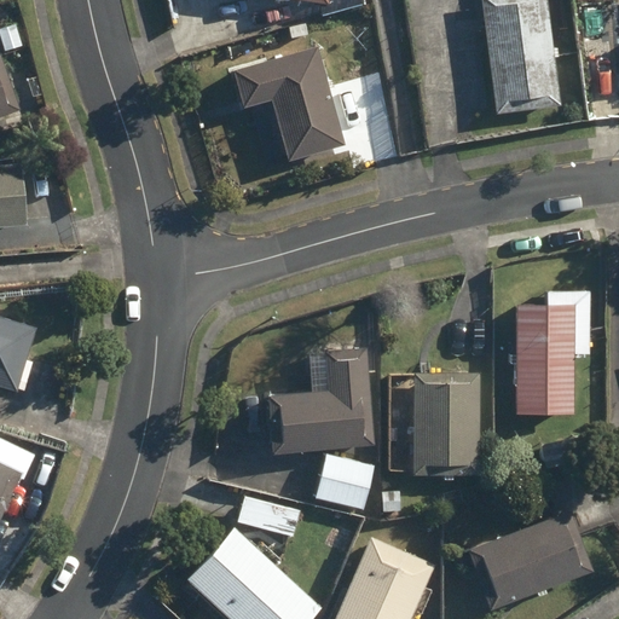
[(484,0),(497,114),(561,106),(548,0),(484,0)]
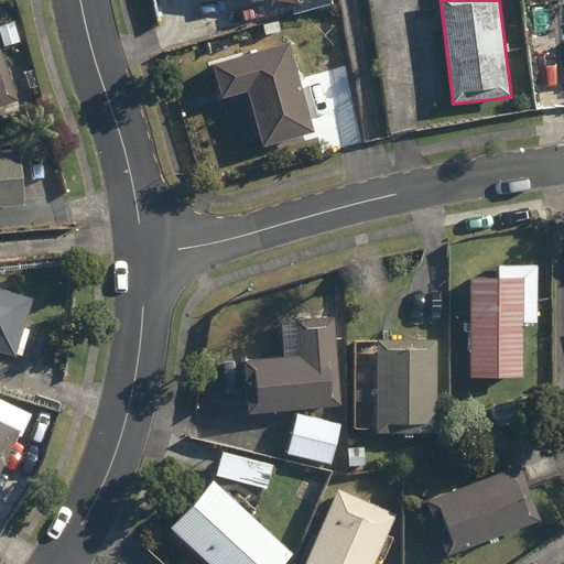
[(248,90),(263,145),(315,132),(291,42),(214,64),(223,97),(248,90)]
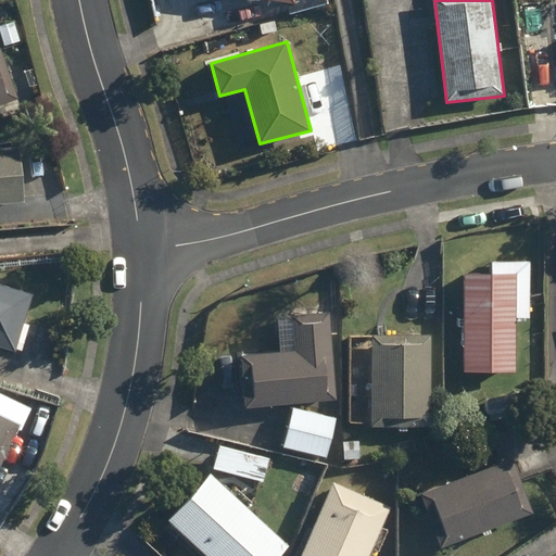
[(0,48),(0,104),(17,99),(1,49),(0,48)]
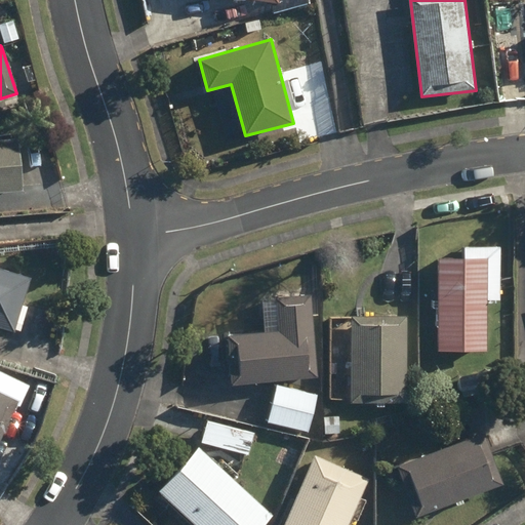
[(0,140),(0,192),(23,191),(17,139),(0,140)]
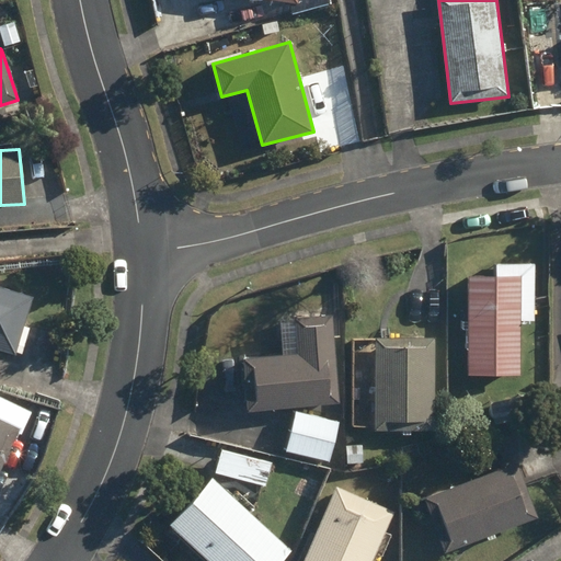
[(469,375),(521,375),(521,320),(535,320),(535,263),(496,263),(496,277),(470,277),(469,375)]
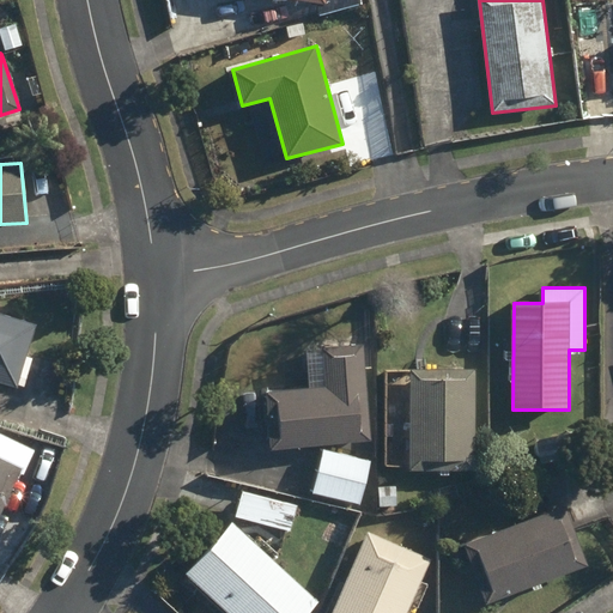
[(0,381),(17,387),(36,326),(0,314),(0,381)]
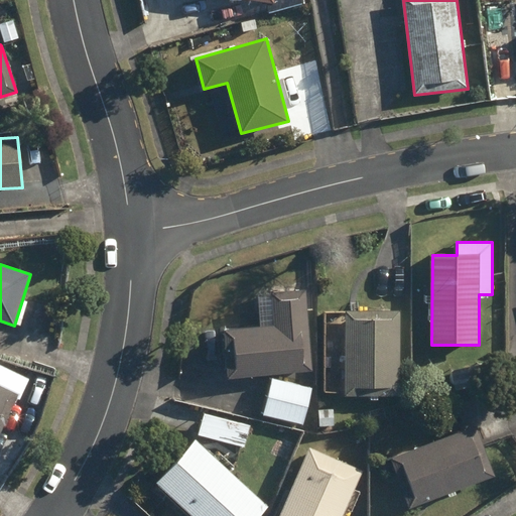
[(224,330),(228,377),(313,370),(306,289),(272,292),(275,326),(224,330)]
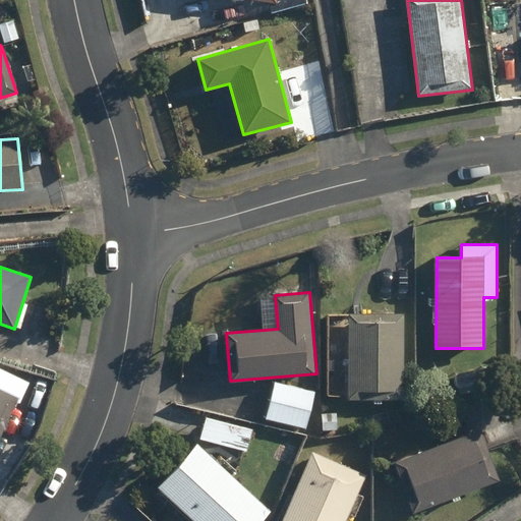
[(350,399),(404,400),(404,313),(350,313),(350,399)]
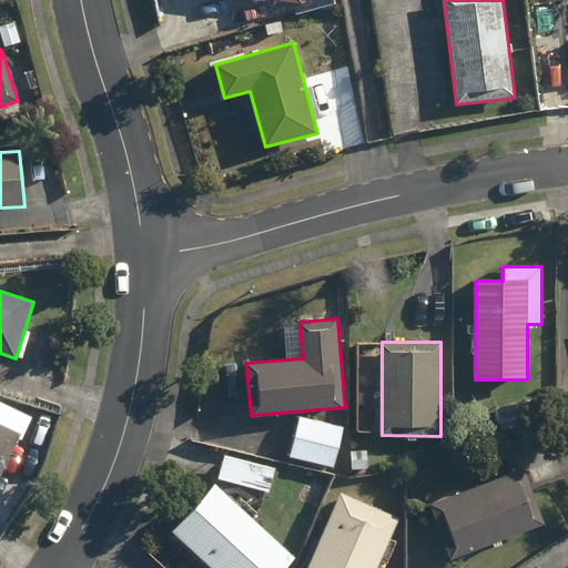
[(499,409),(503,428),(536,423),(533,404),(499,409)]
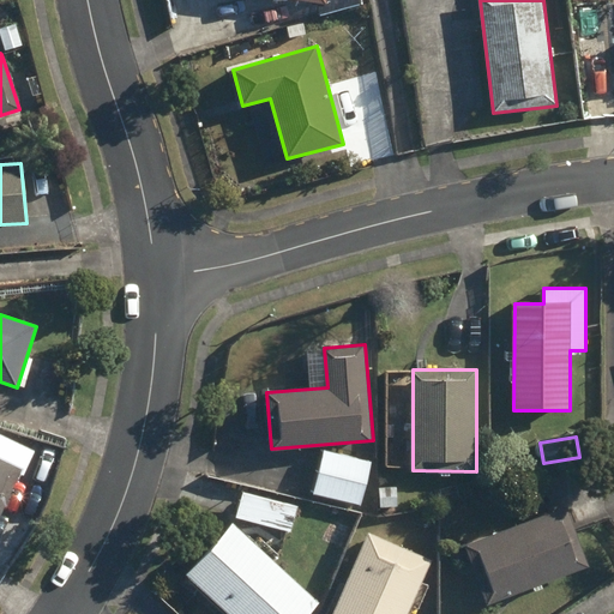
[(317,494),(361,504),(371,463),(326,452),(317,494)]
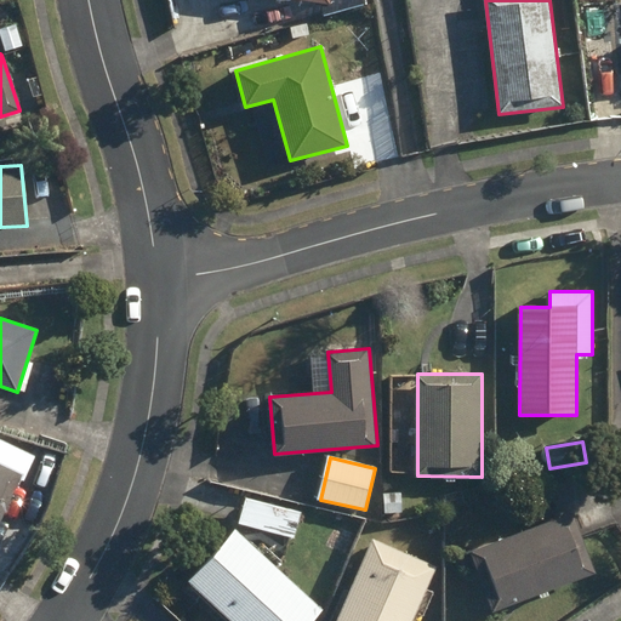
[(0,519),(5,511),(20,517),(29,499),(15,491),(22,476),(0,465),(0,519)]
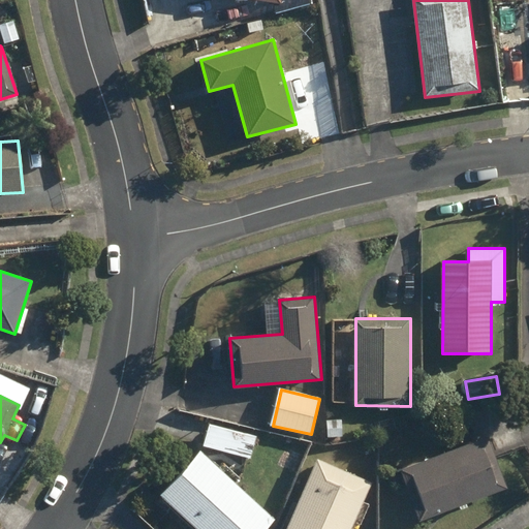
[(328,422),(328,438),(342,437),(342,421),(328,422)]
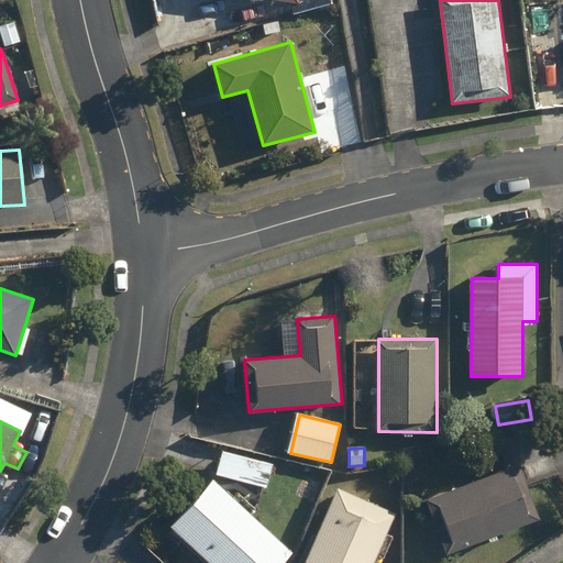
[(217,474),(267,487),(274,465),(223,452),(217,474)]
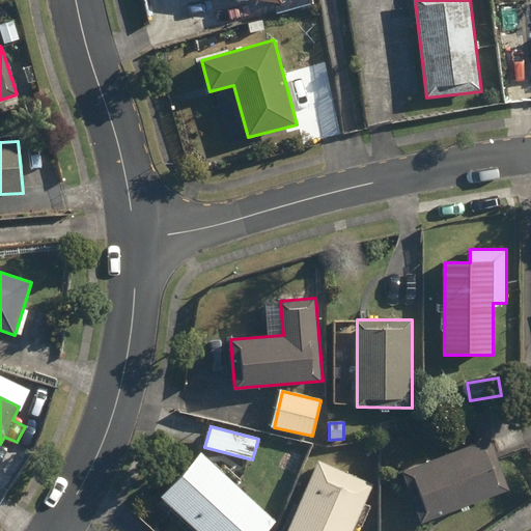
[(402,472),(421,523),(509,490),(491,440),(402,472)]
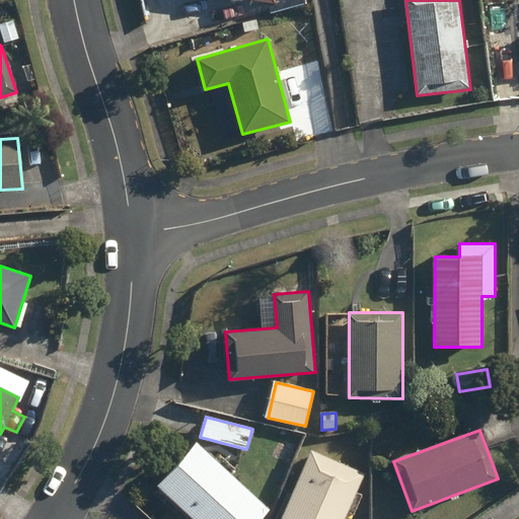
[(157,486),(193,518),(261,518),(270,511),(197,442),(157,486)]
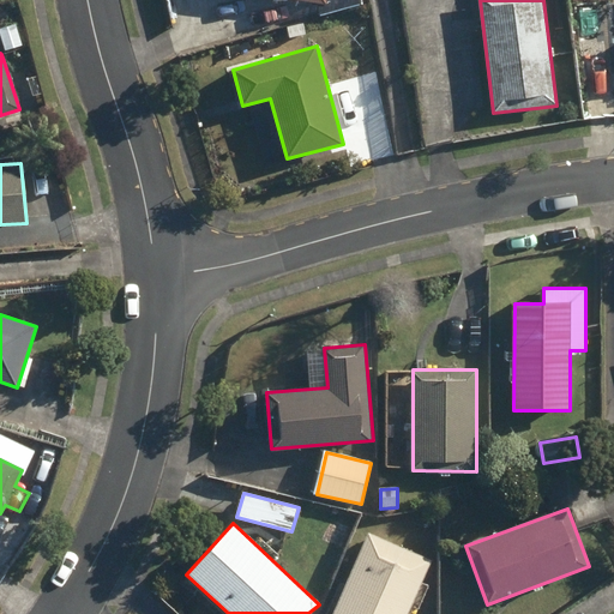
[(332,613),(408,613),(432,560),(369,533),(332,613)]
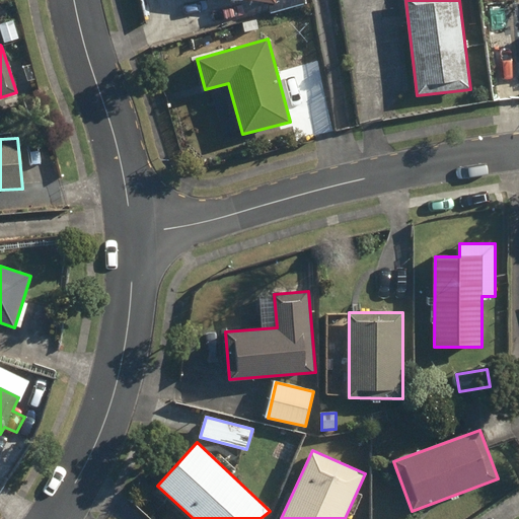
All buildings are outlined.
